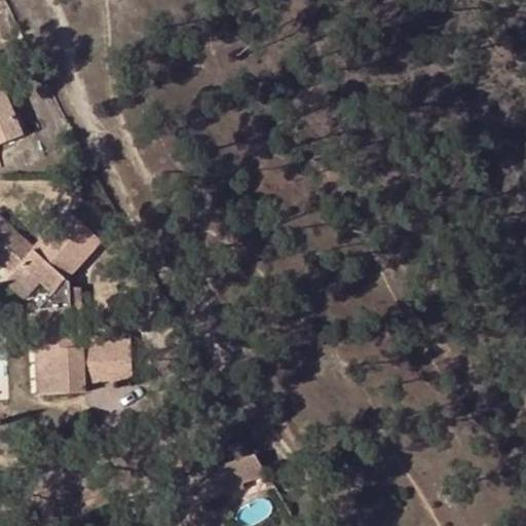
[(0,79),(0,144),(25,135),(5,84),(2,85),(0,79)]
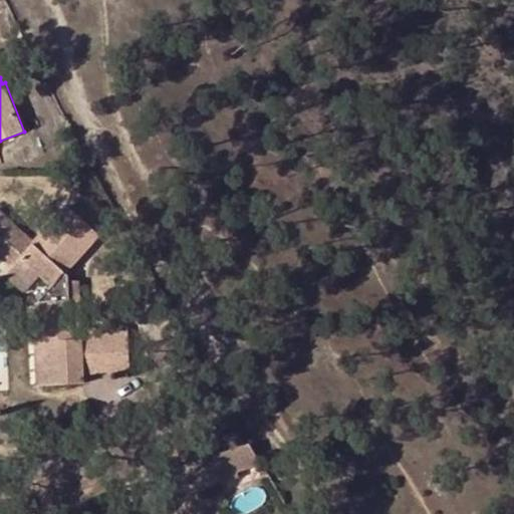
[(0,273),(22,294),(39,277),(53,262),(64,274),(100,236),(70,207),(32,247),(0,215),(0,273)]
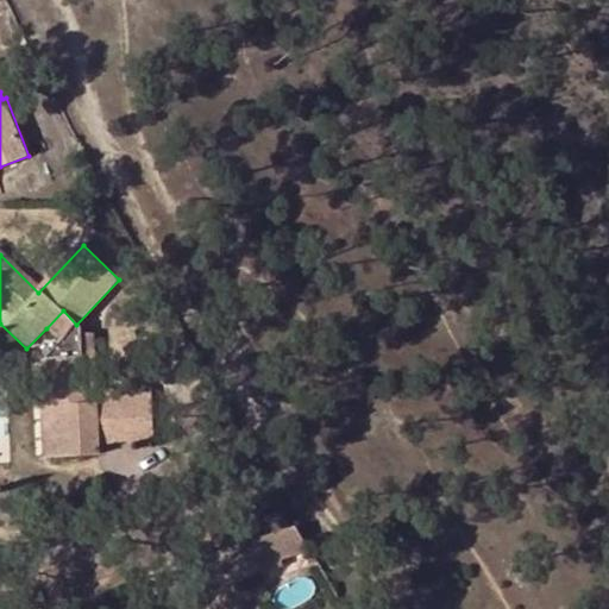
[(63,311),(46,328),(58,341),(39,362),(81,359),(77,328),(76,325),(63,311)]
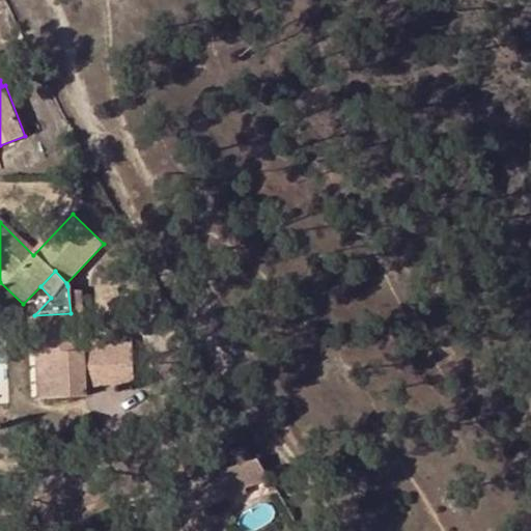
[(71,313),(34,315),(38,352),(34,353),(38,398),(85,396),(84,389),(133,386),(129,335),(83,338),(79,286),(67,286),(71,313)]
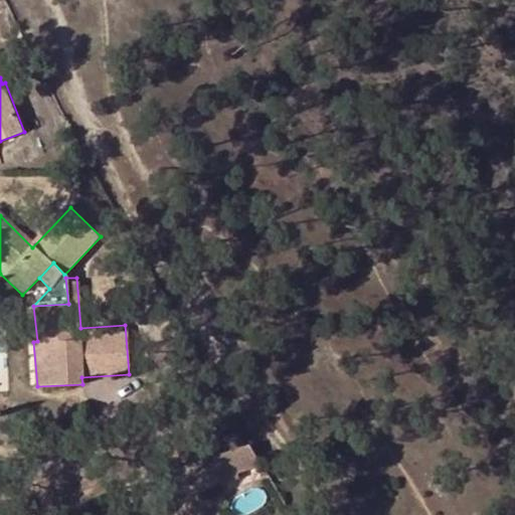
[(270,475),(251,444),(214,458),(217,466),(222,481),(238,476),(237,473),(259,467),(262,478),(270,475)]
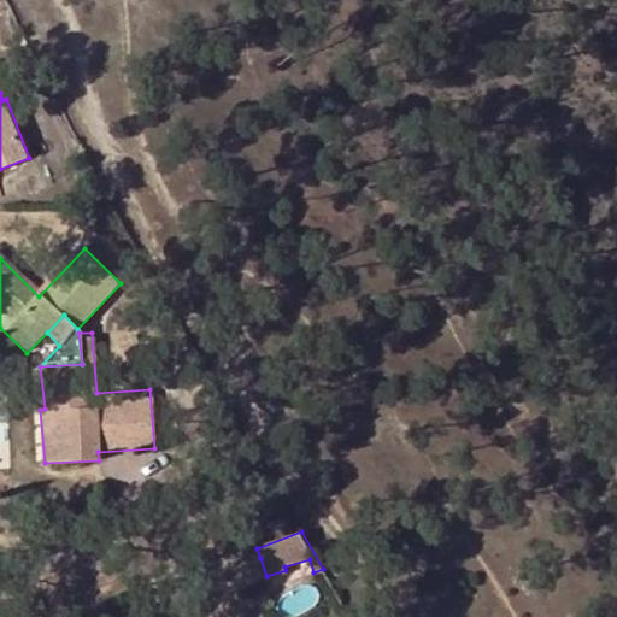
[(260,558),(224,570),(230,589),(266,576),(260,558)]
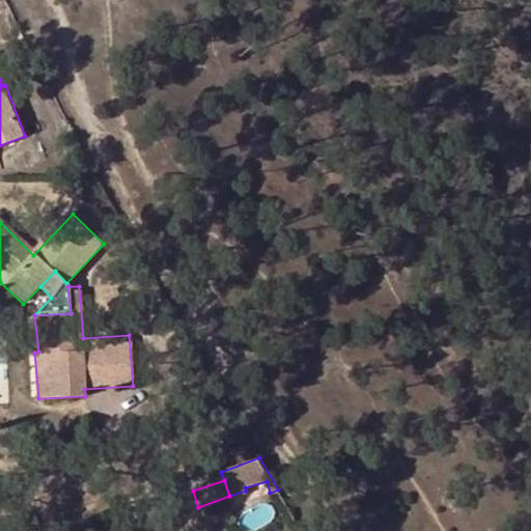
All buildings are outlined.
